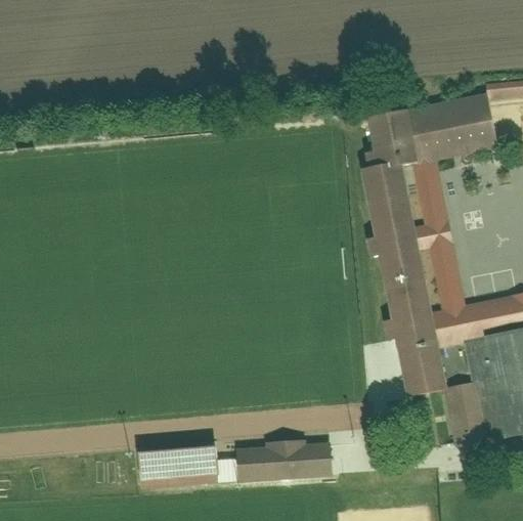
[(406,395),(445,387),(437,345),(478,336),(522,327),(522,293),(467,305),(437,160),(500,146),(489,91),(366,116),(377,166),(360,169),(406,395)]
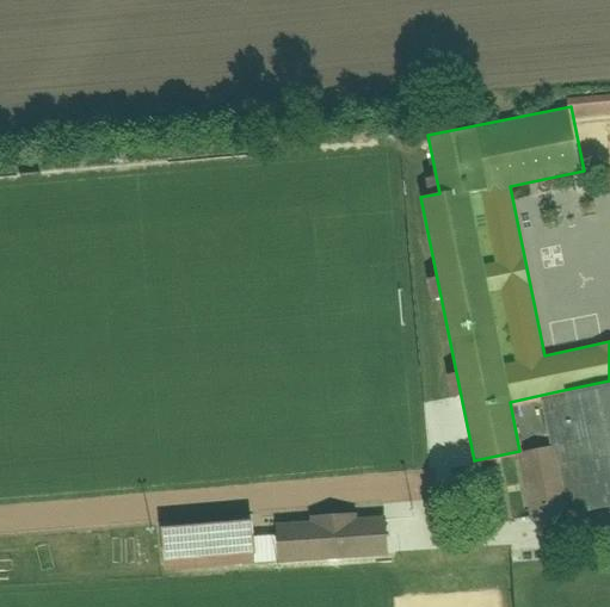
[(609,381),(558,391),(581,509),(609,502),(609,381)]
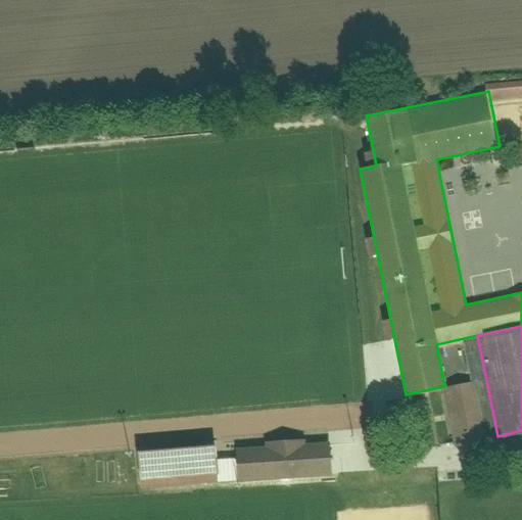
[(472,382),(439,388),(451,439),(482,433),(472,382)]
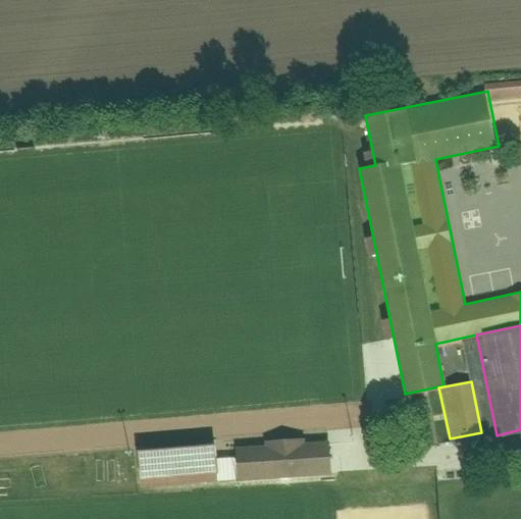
[(329,443),(235,448),(236,478),(331,473),(329,443)]
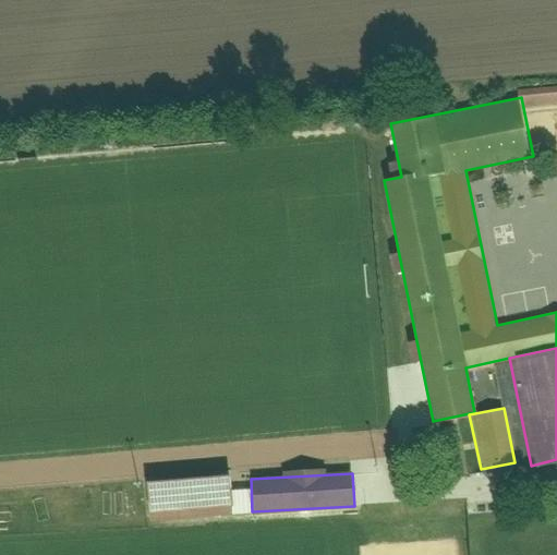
[(226,475),(142,483),(145,518),(229,511),(226,475)]
